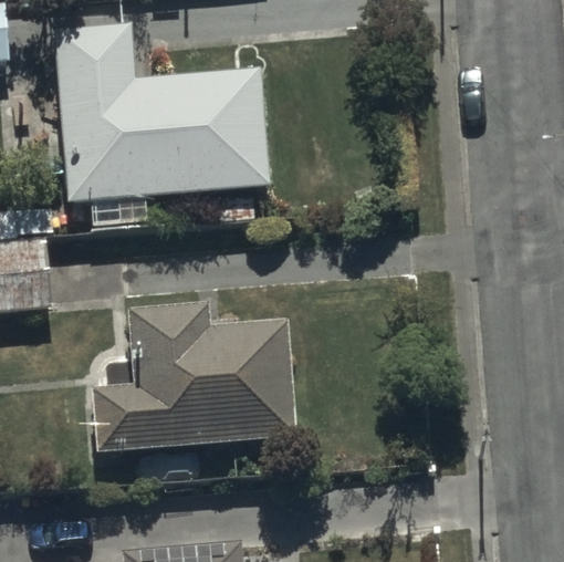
[(125,29),(56,33),(68,198),(112,196),(114,219),(147,217),(146,195),(270,186),(262,68),(128,76),(125,29)]
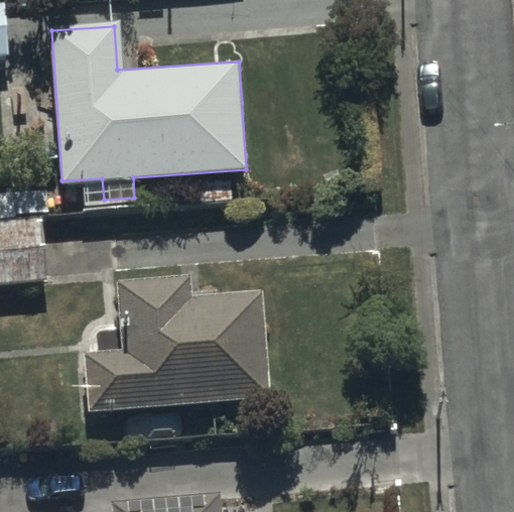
[(39,217),(0,219),(0,283),(44,280),(39,217)]
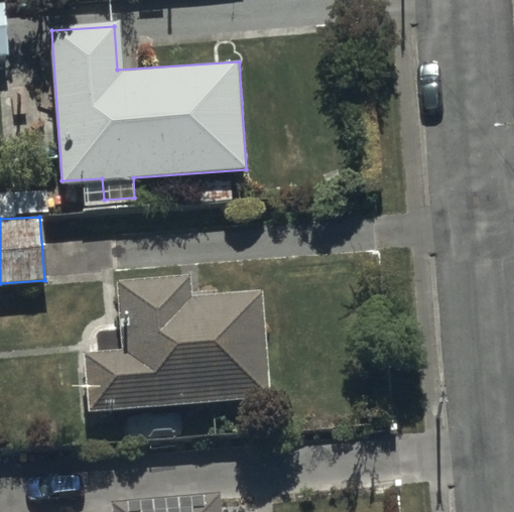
[(264,291),(187,294),(186,273),(114,276),(116,326),(94,327),(95,351),(85,351),(88,406),(268,398),(264,291)]
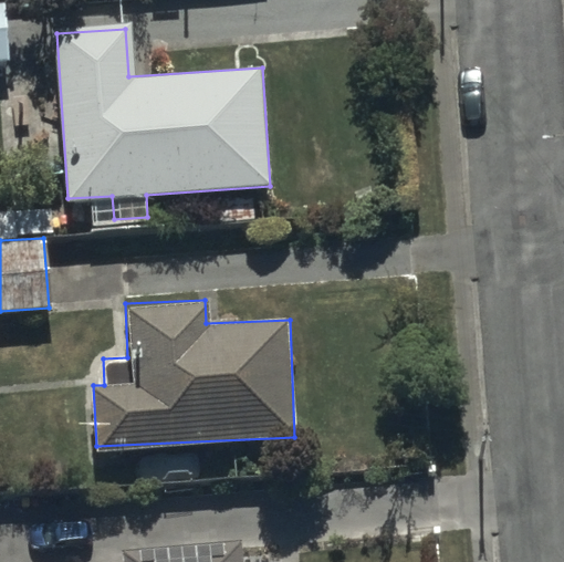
[(122,547),(122,561),(240,561),(239,540),(122,547)]
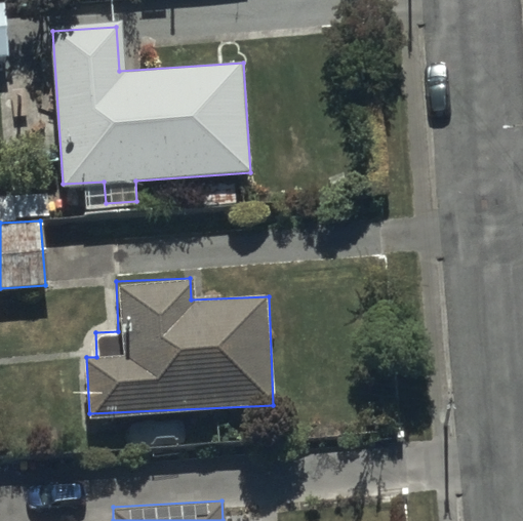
All buildings are outlined.
